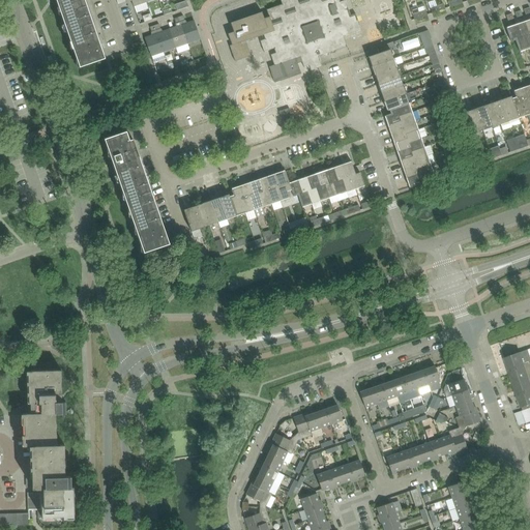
[(57,0),(80,67),(105,58),(84,0),(57,0)]
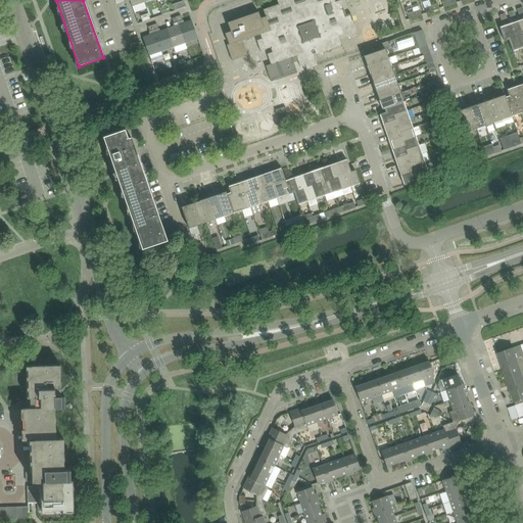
[(342,46),(339,36),(357,30),(351,13),(346,15),(341,0),(340,0),(336,1),(335,0),(277,0),(279,4),(264,9),(266,16),(260,18),(258,12),(228,22),(231,32),(225,34),(229,44),(227,45),(232,60),(247,55),(242,40),(260,34),(262,38),(257,40),(260,51),(271,48),(272,51),(268,53),(271,64),(266,65),(272,82),(297,73),(294,62),(298,61),(300,66),(305,64),(307,69),(319,65),(315,55),(342,46)]
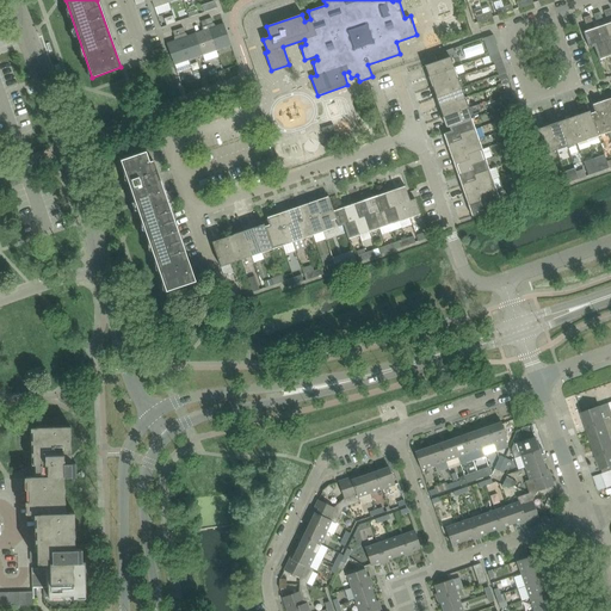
[(232,45),(224,24),(214,28),(213,24),(214,24),(211,18),(207,19),(217,50),(232,45)]
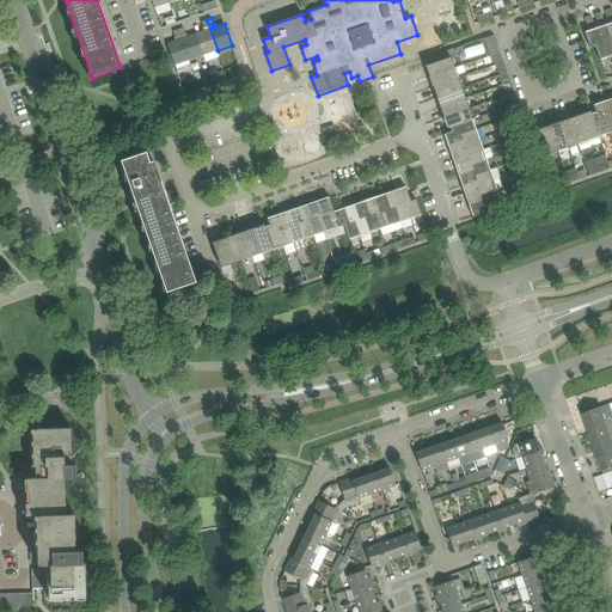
[(218,50),(207,19),(202,22),(203,28),(204,26),(206,30),(196,34),(203,55),(218,50)]
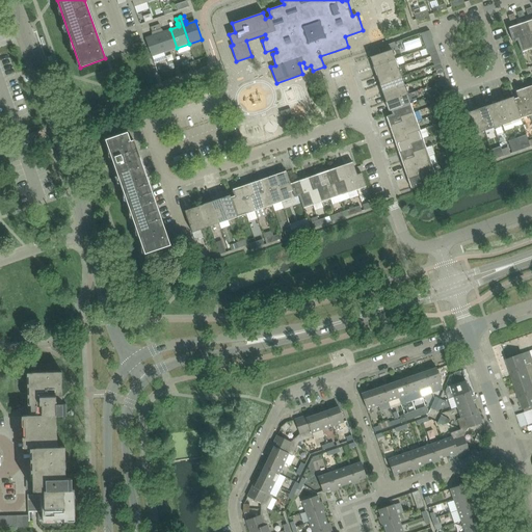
[(531,33),(531,34),(527,21),(517,24),(523,37),(527,36),(531,49),(531,48),(531,33)]
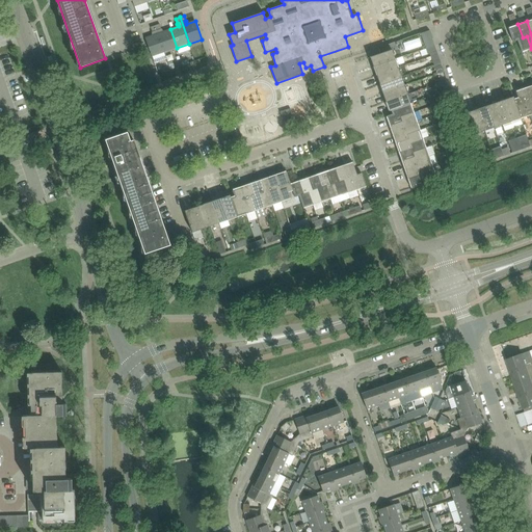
[(177,48),(170,29),(161,32),(160,30),(162,29),(160,24),(156,26),(164,52),(177,48)]
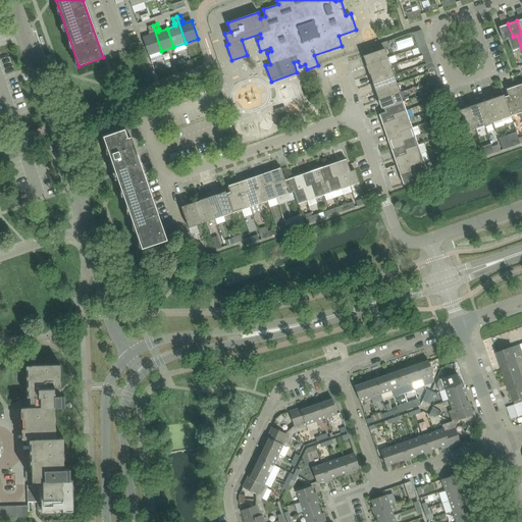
[(513,37),(508,23),(500,27),(504,40),(508,39),(512,51),(521,48),(517,36),(513,37)]
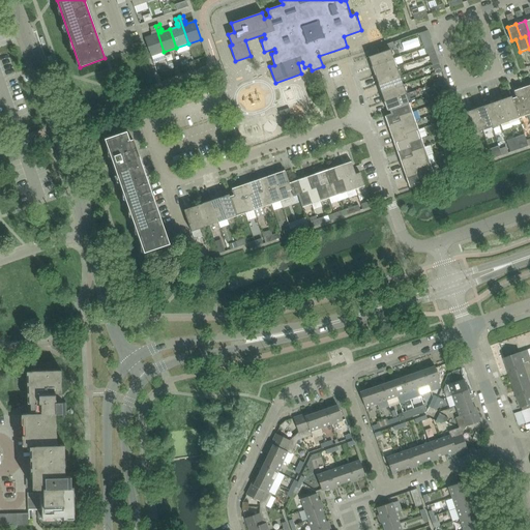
[(164,52),(155,26),(150,27),(152,32),(153,32),(154,34),(145,37),(152,56),(164,52)]
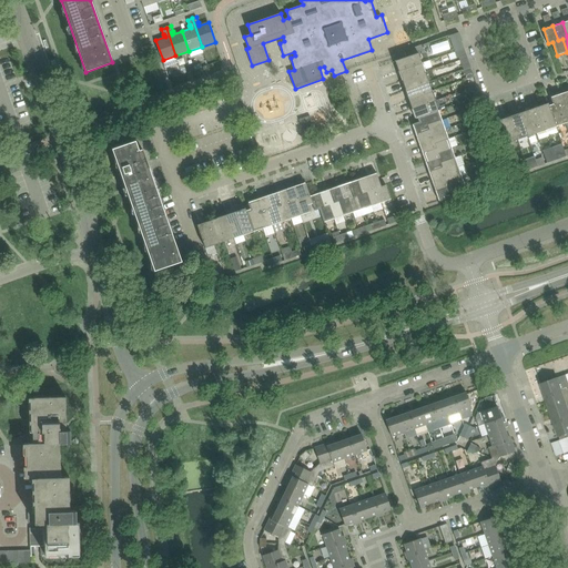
[(399,71),(425,62),(423,54),(423,53),(425,53),(422,44),(405,51),(407,58),(395,61),(399,71)]
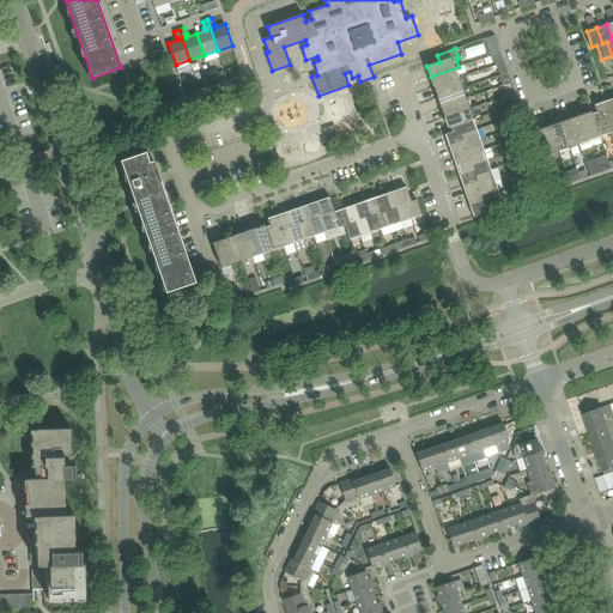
[(505,62),(504,59),(502,53),(490,56),(492,64),(497,61),(497,65),(505,62)]
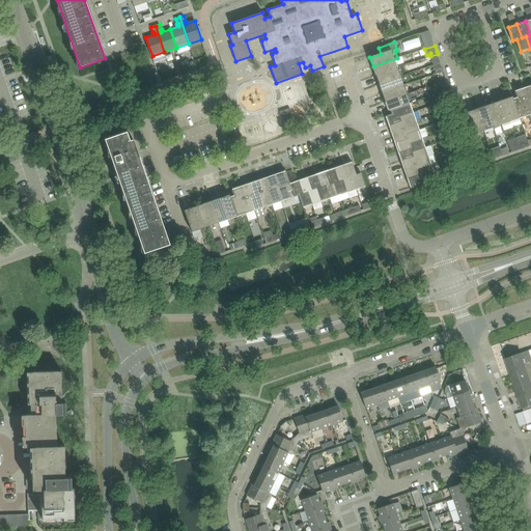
[(441,63),(438,54),(430,56),(434,65),(441,63)]
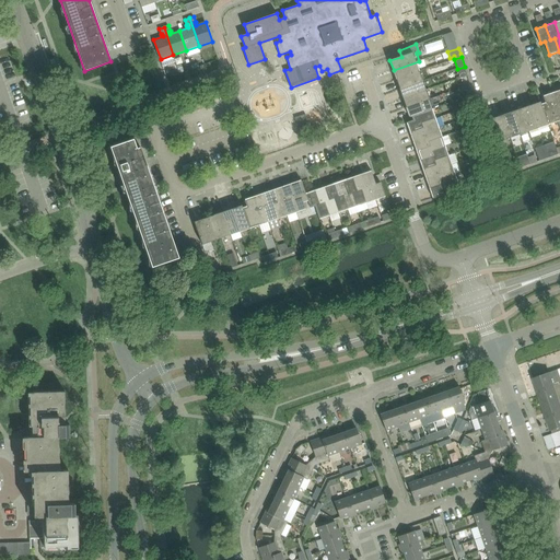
[(397,80),(419,71),(418,68),(426,66),(423,59),(419,61),(394,70),(397,80)]
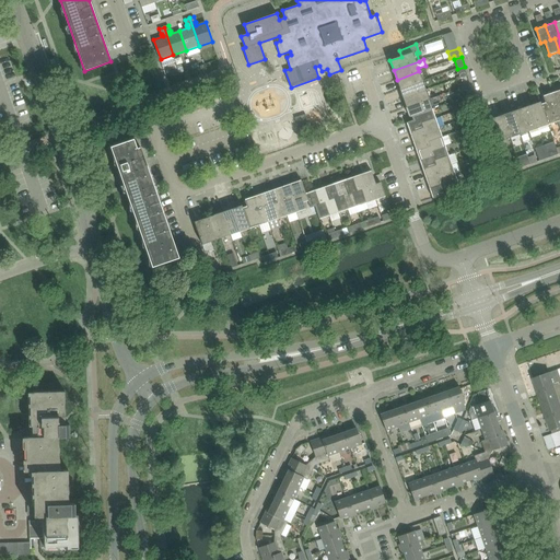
[(399,89),(422,81),(419,71),(397,80),(399,89)]
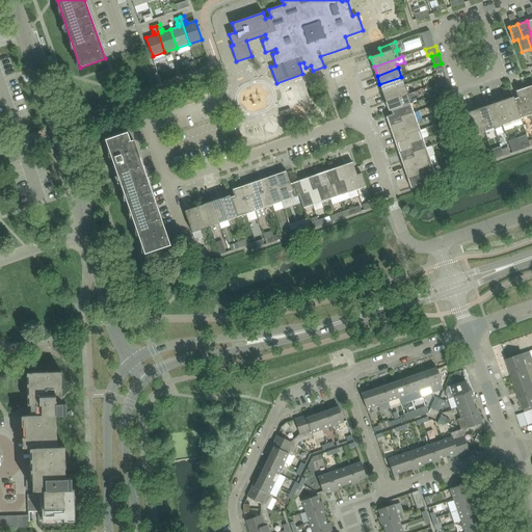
[(382,94),(404,85),(401,77),(379,84),(382,94)]
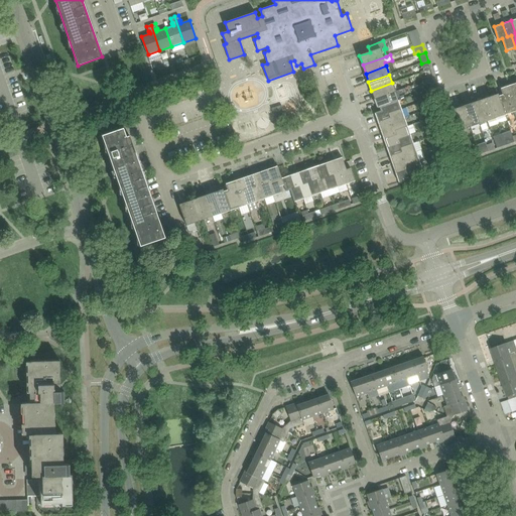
[(427,80),(430,89),(437,87),(433,78),(427,80)]
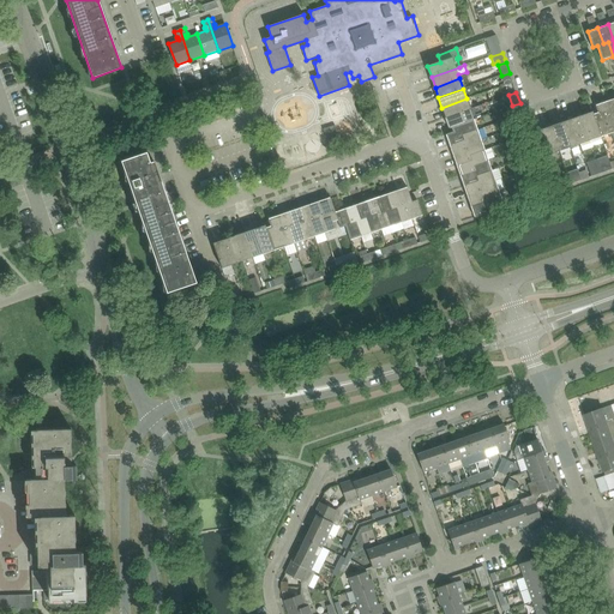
[(445,118),(470,109),(467,98),(441,108),(445,118)]
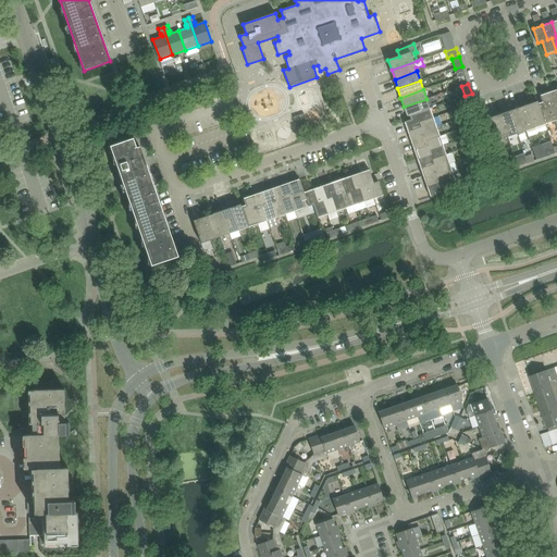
[(555,106),(551,93),(541,96),(543,102),(539,103),(545,124),(555,121),(551,108),(555,106)]
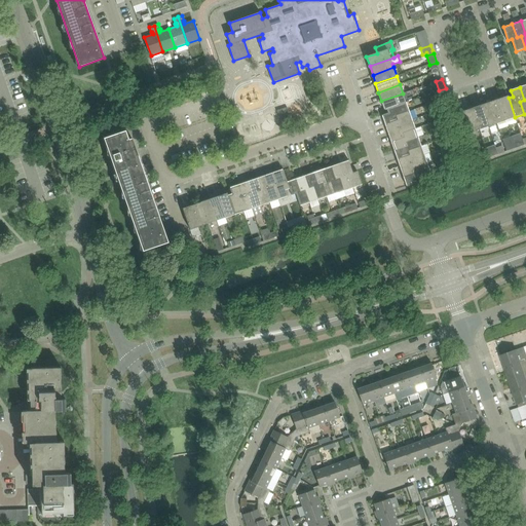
[(406,102),(403,94),(381,101),(384,110),(386,109),(406,102)]
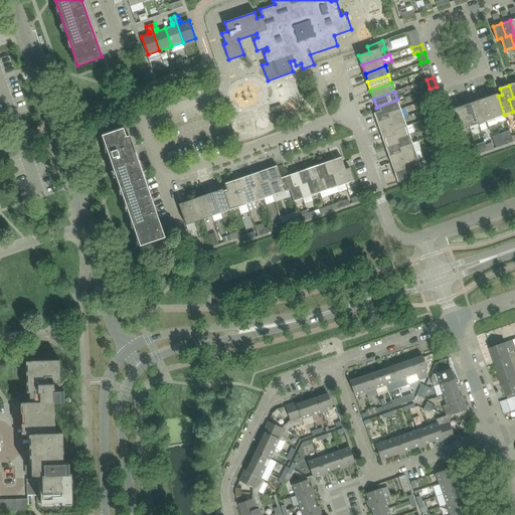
[(504,115),(498,96),(497,94),(488,97),(495,118),(504,115)]
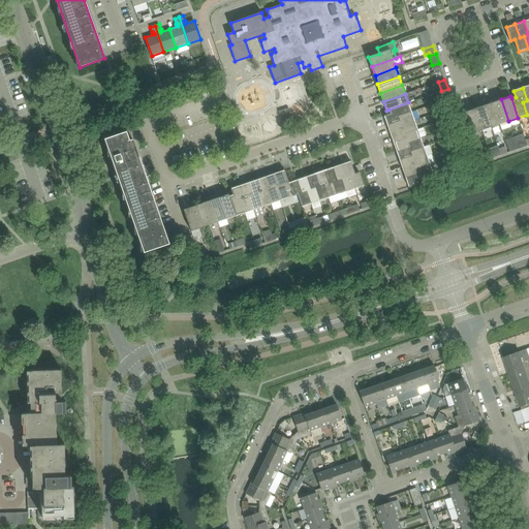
[(508,121),(501,99),(493,102),(500,124),(508,121)]
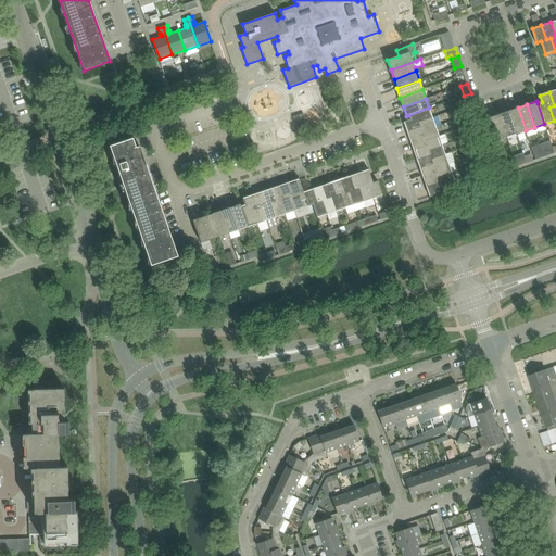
[(420,127),(419,122),(432,117),(429,108),(408,115),(411,119),(403,122),(407,131),(420,127)]
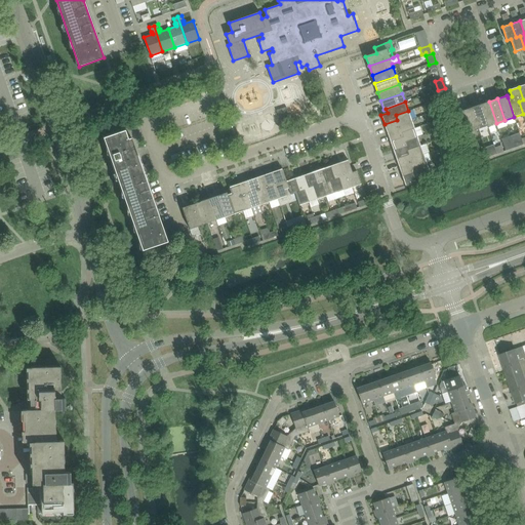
[(496,123),(489,102),(480,105),(488,126),(496,123)]
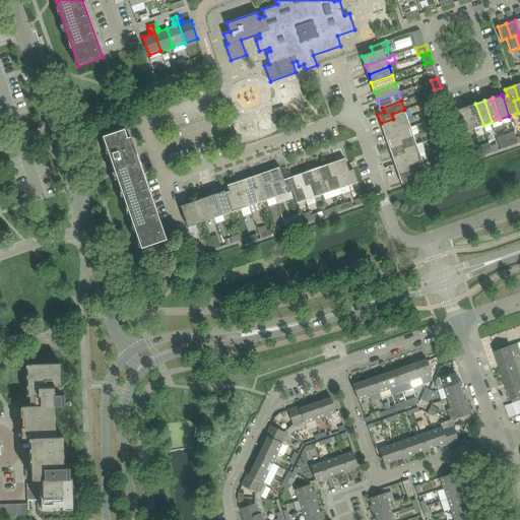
[(483,125),(475,104),(467,107),(474,128),(483,125)]
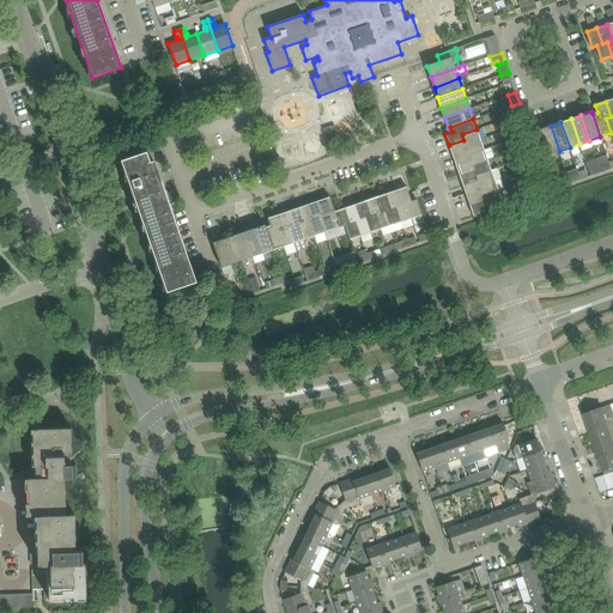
[(322,129),(327,143),(339,139),(334,125),(322,129)]
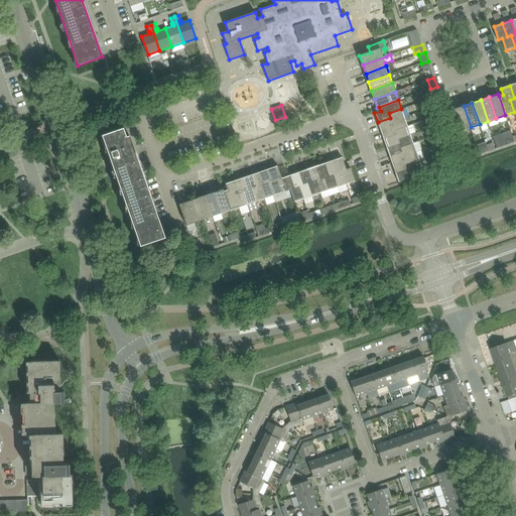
[(471,127),(464,106),(455,109),(462,130),(471,127)]
